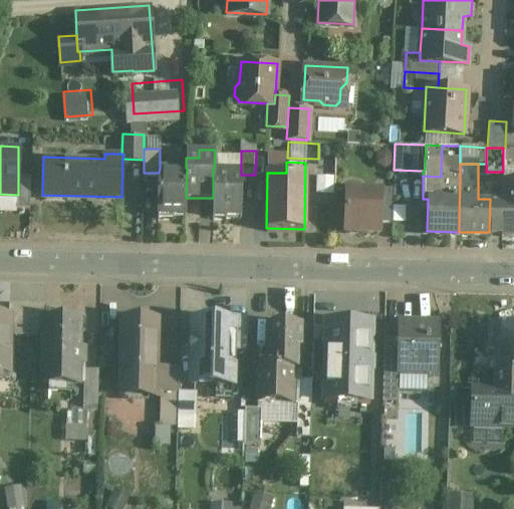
[(186,168),(160,168),(159,173),(158,173),(157,215),(185,216),(186,216),(186,198),(187,168),(186,168)]
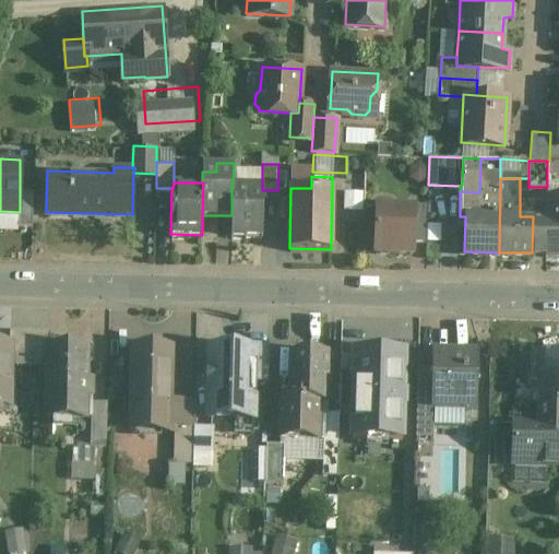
[(233,183),(232,183),(232,215),(232,235),(262,236),(263,190),(262,190),(262,184),(233,183)]
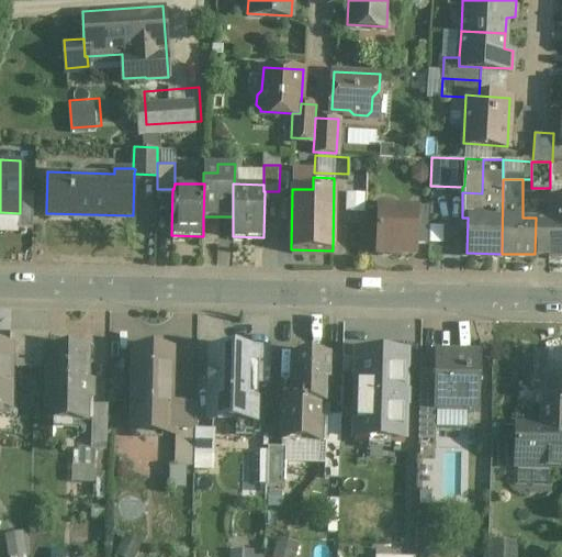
[(561,196),(550,196),(548,255),(561,255),(561,196)]
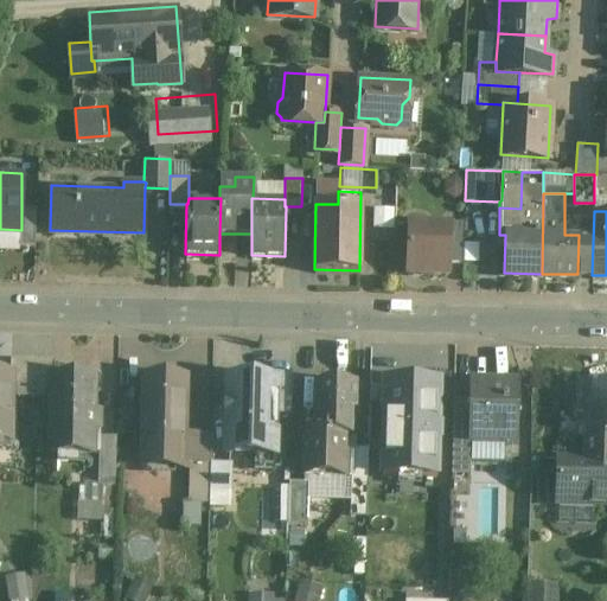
[(465,219),(448,219),(448,222),(451,222),(451,227),(449,260),(464,260),(465,219)]
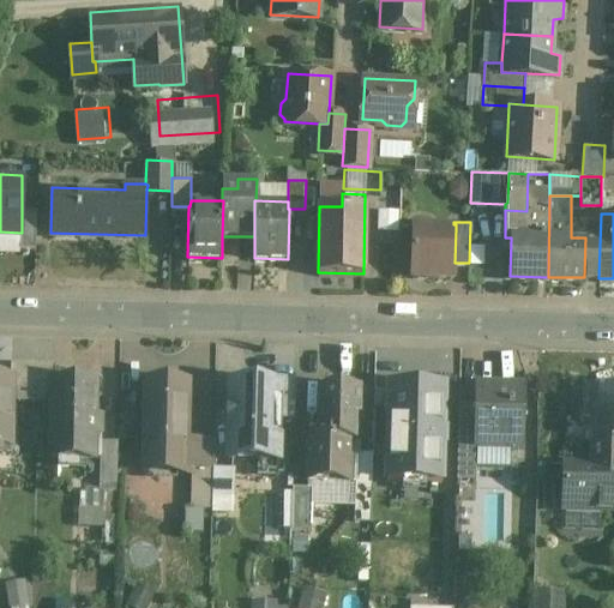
[(439,223),(414,223),(411,271),(425,271),(425,274),(453,275),(455,263),(456,229),(438,228),(439,223)]
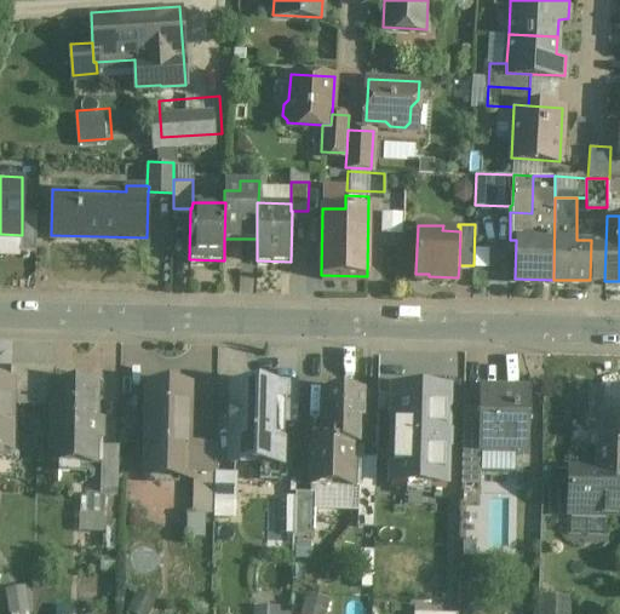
[(241,239),(224,239),(224,260),(223,260),(223,265),(231,265),(240,265),(241,239)]
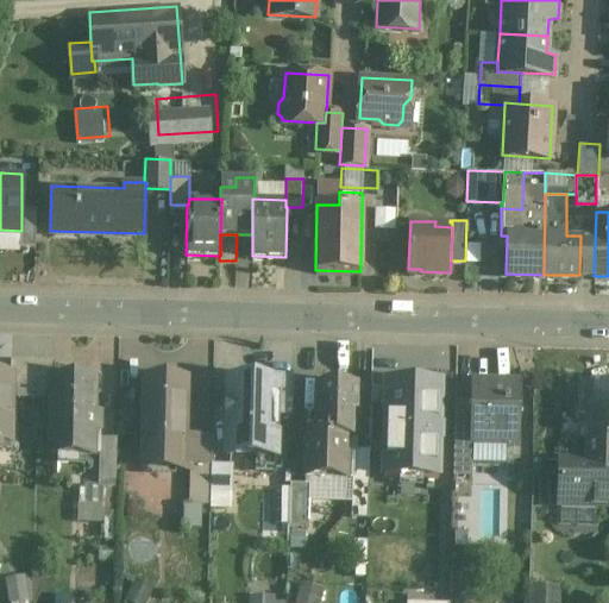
[(378,346),(377,372),(401,374),(401,347),(378,346)]
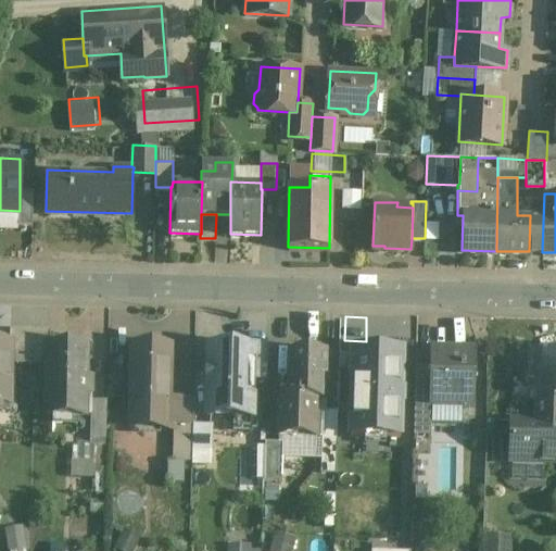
[(36,326),(10,326),(9,339),(11,339),(11,361),(35,361),(36,326)]
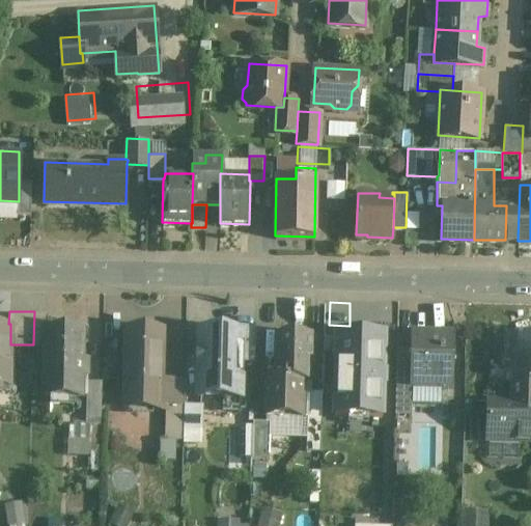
[(48,312),(34,311),(33,344),(45,345),(46,326),(46,325),(47,326),(48,312)]
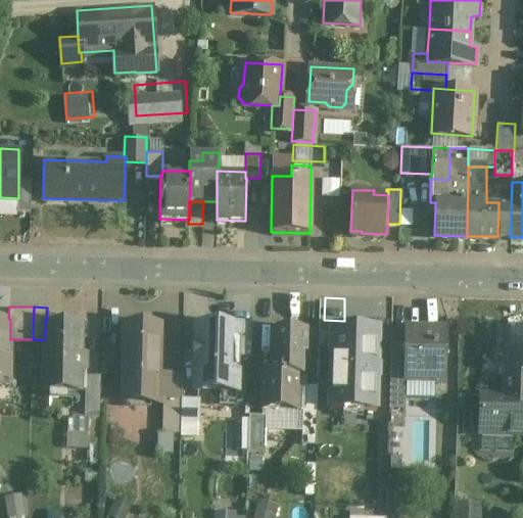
[(8,319),(0,318),(0,377),(9,378),(10,339),(10,319),(8,319)]
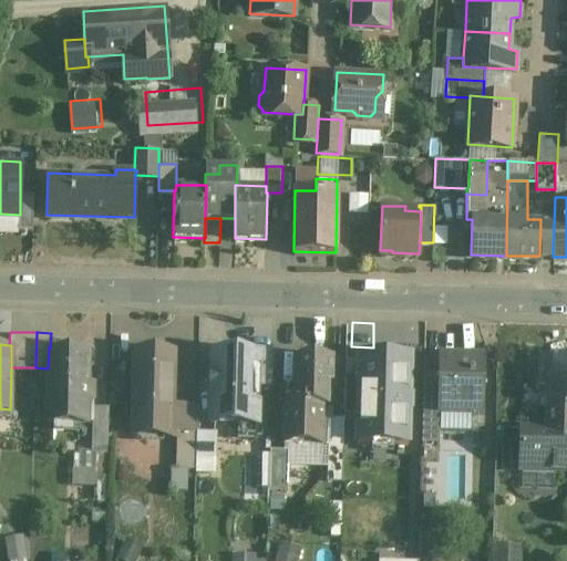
[(272,344),(257,344),(257,351),(259,351),(258,384),(271,384),(272,344)]
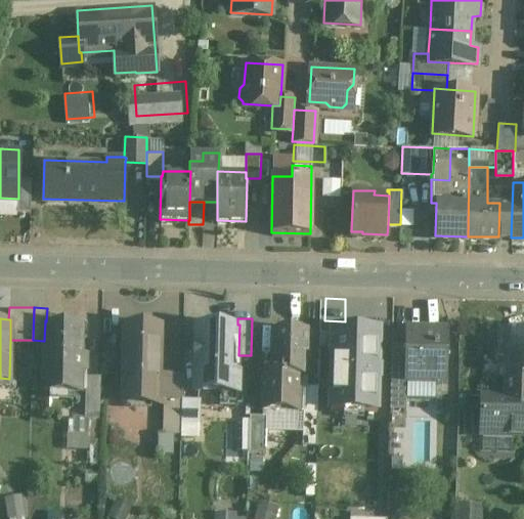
[(46,321),(45,321),(44,341),(43,388),(80,389),(80,368),(86,368),(87,351),(81,351),(81,321),(46,321)]
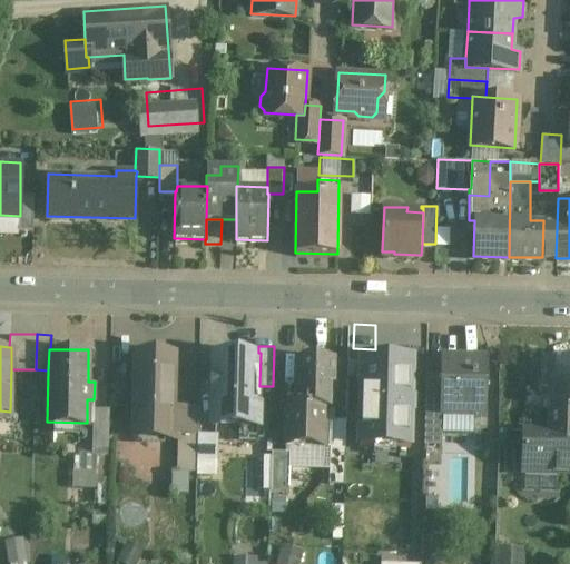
[(174,352),(135,350),(133,409),(135,409),(134,433),(172,433),(172,432),(164,431),(165,411),(173,411),(174,352)]
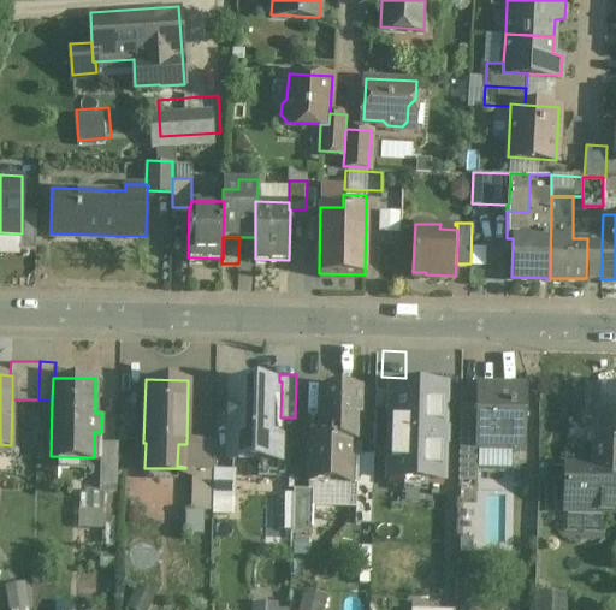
[(279,382),(230,380),(229,457),(258,459),(258,466),(277,466),(276,475),(278,475),(280,418),(282,382),(279,382)]
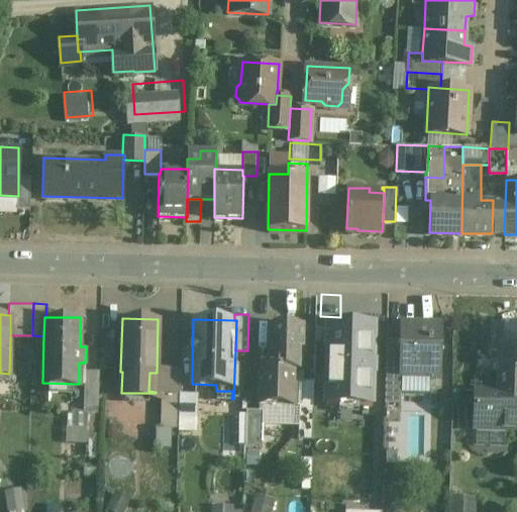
[(304,323),(268,322),(267,368),(260,368),(259,402),(276,403),(277,399),(294,399),(295,369),(302,369),(304,323)]
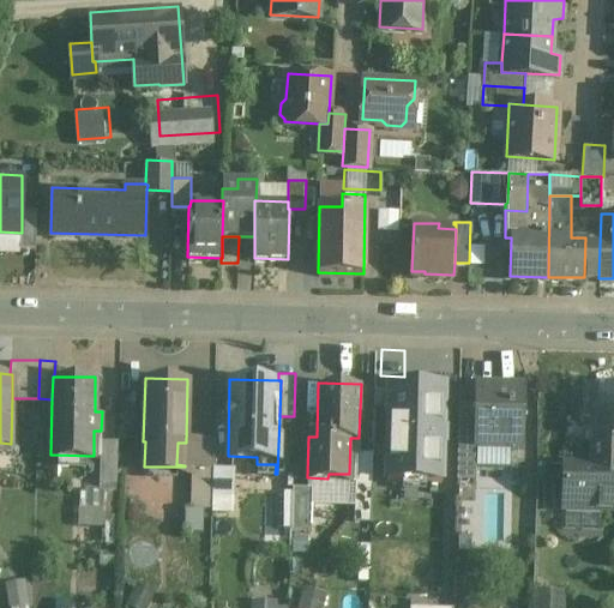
[(444,386),(405,385),(390,384),(389,423),(387,479),(441,480),(444,386)]
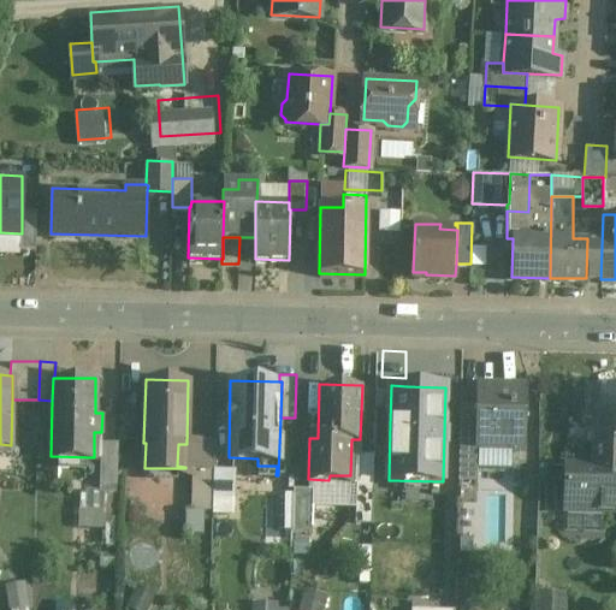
[(526,388),(477,386),(477,416),(475,448),(477,448),(523,449),(526,388)]
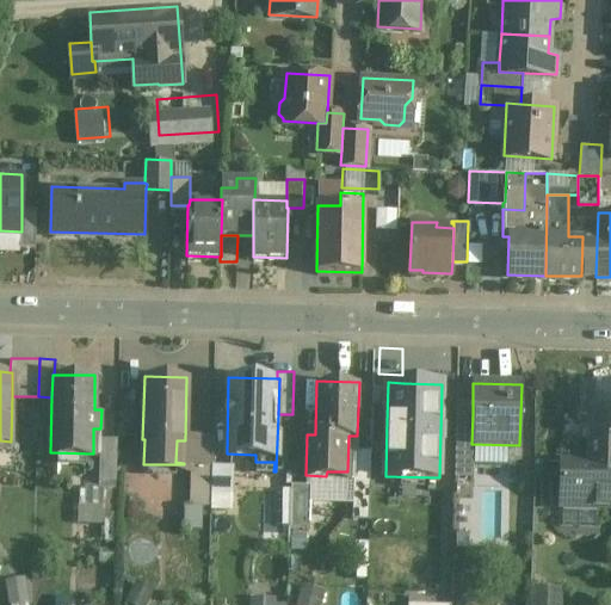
[(610,386),(587,386),(586,413),(593,413),(592,460),(591,475),(610,475),(610,386)]
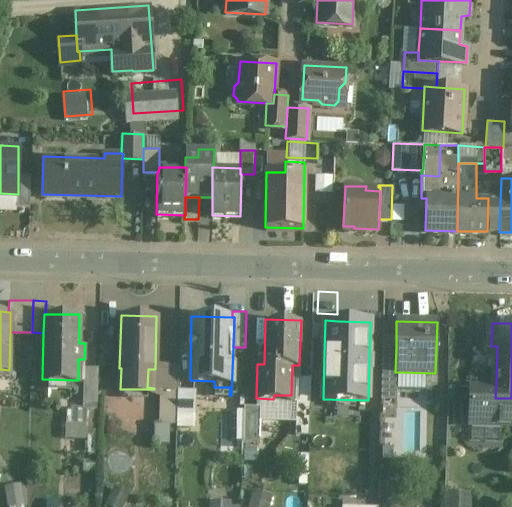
[(396,346),(382,346),(380,398),(396,398),(396,382),(396,372),(395,372),(396,346)]
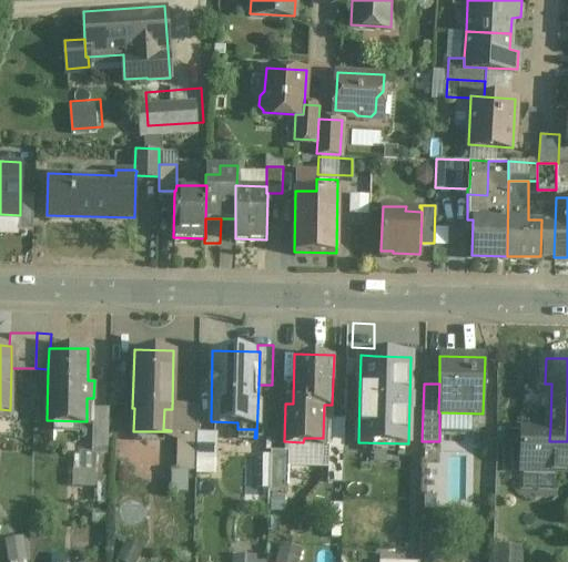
[(109,406),(92,406),(92,441),(108,441),(109,406)]
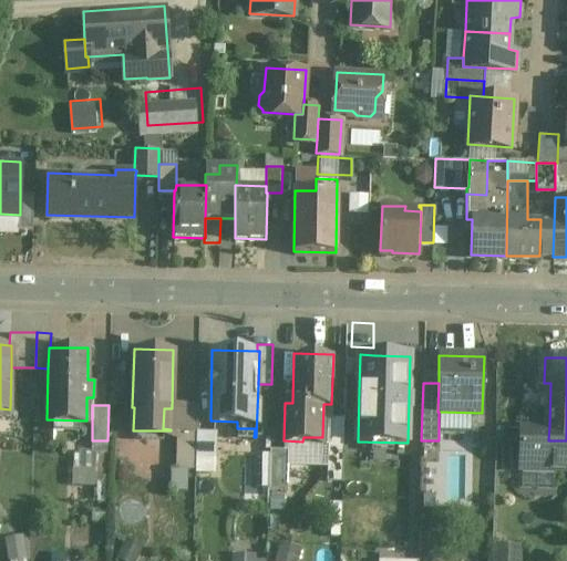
[(343,416),(330,415),(330,426),(327,426),(327,444),(343,445),(343,419),(343,416)]
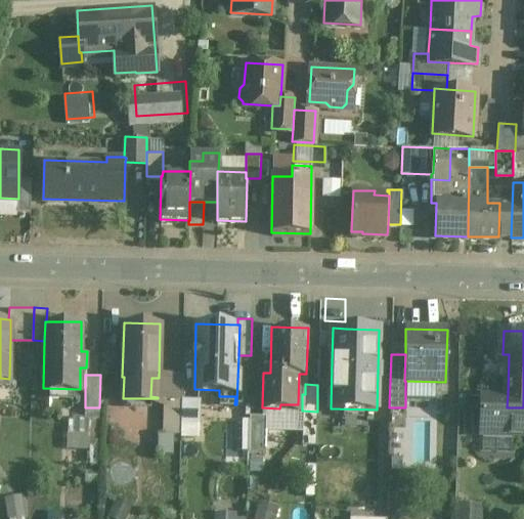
[(508,394),(481,394),(480,433),(523,433),(523,407),(507,407),(508,394)]
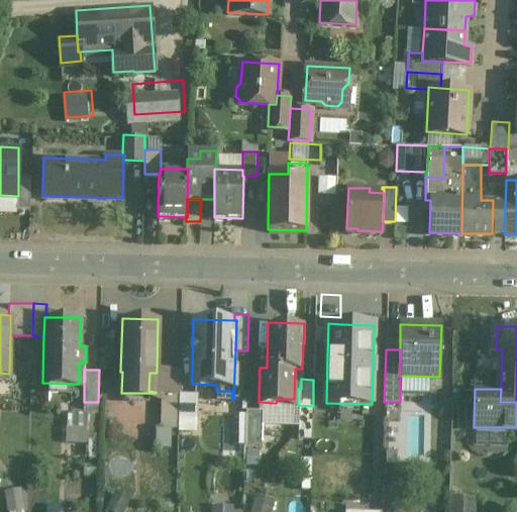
[(179,392),(161,391),(160,426),(178,426),(179,416),(179,392)]
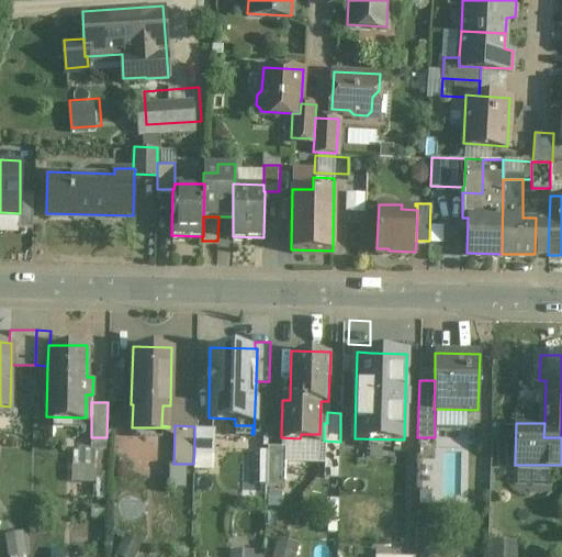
[(212,426),(194,426),(194,453),(211,453),(212,426)]
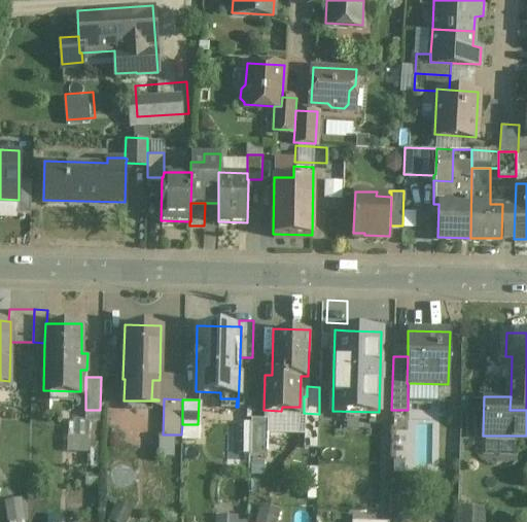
[(268,416),(251,416),(250,453),(267,453),(268,416)]
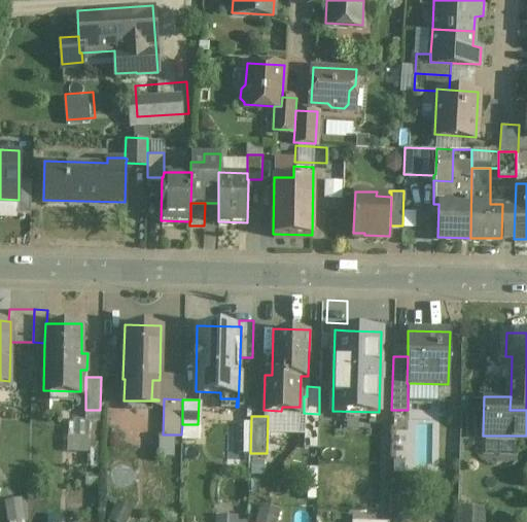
[(99,419),(76,418),(76,432),(89,433),(89,439),(99,440),(99,419)]
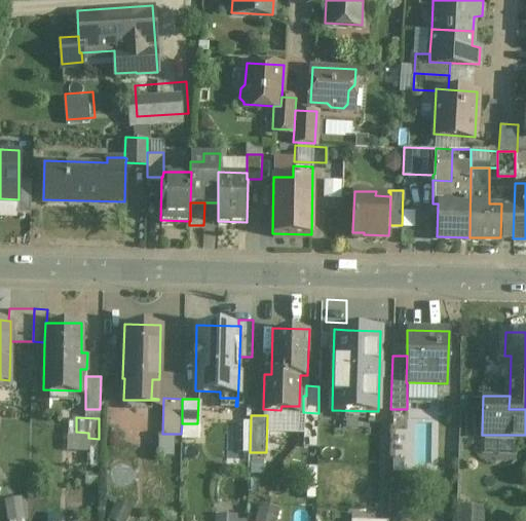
[(27,520),(22,491),(5,494),(9,520),(27,520)]
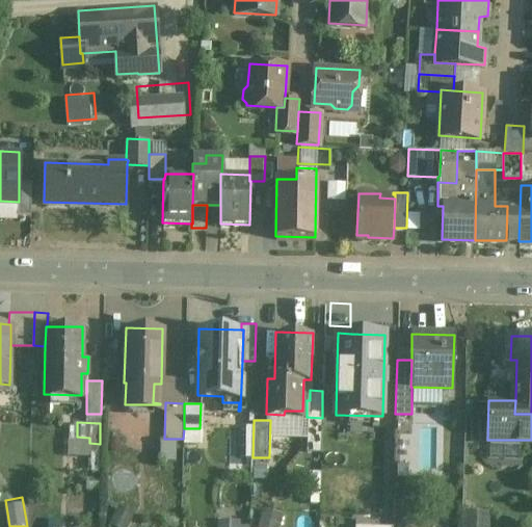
[(256,526),(278,526),(284,509),(261,504),(255,526),(256,526)]
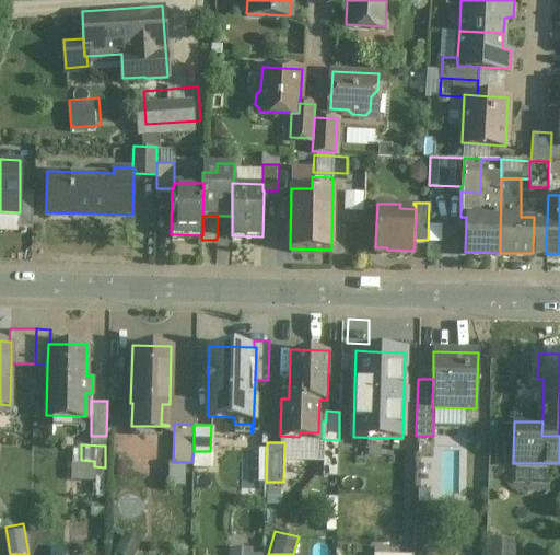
[(489,554),(515,554),(515,534),(489,535),(489,554)]
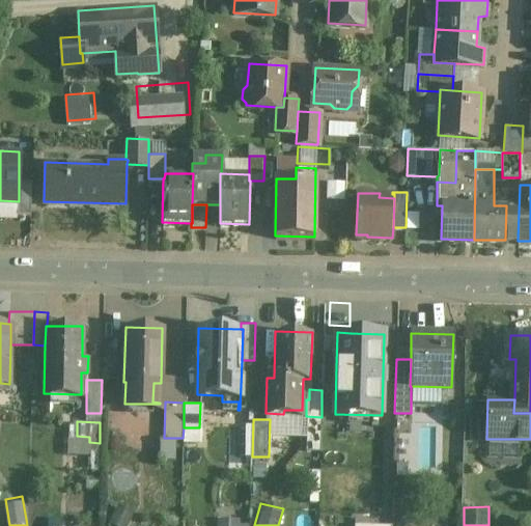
[(248,525),(249,516),(218,516),(218,525),(248,525)]
